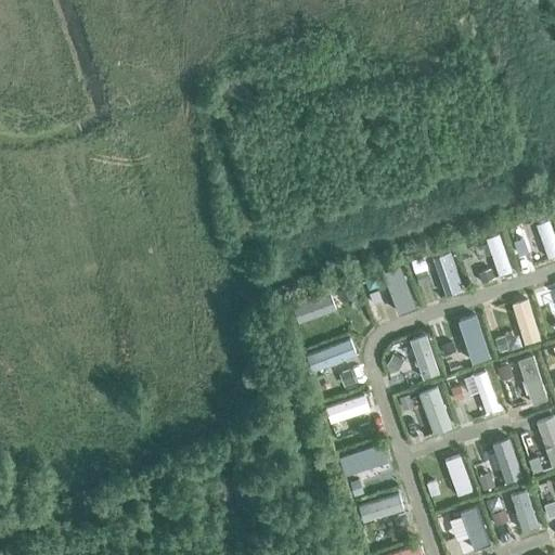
[(554,255),(554,244),(546,222),(534,227),(546,259),(554,255)]
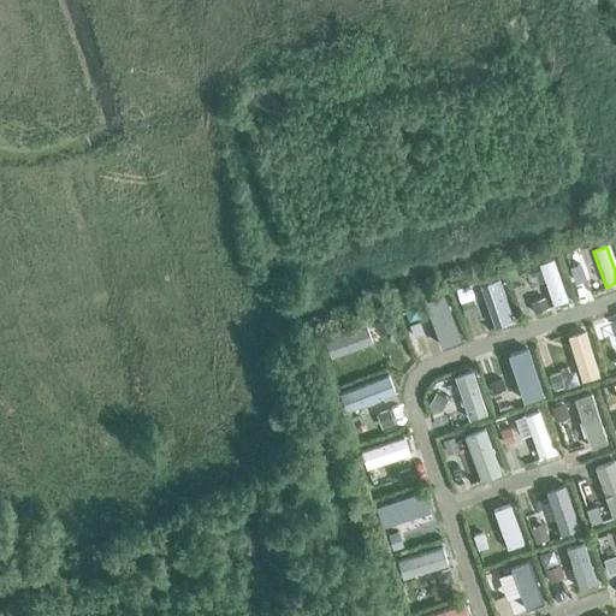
[(566,303),(550,261),(537,266),(552,308),(566,303)]
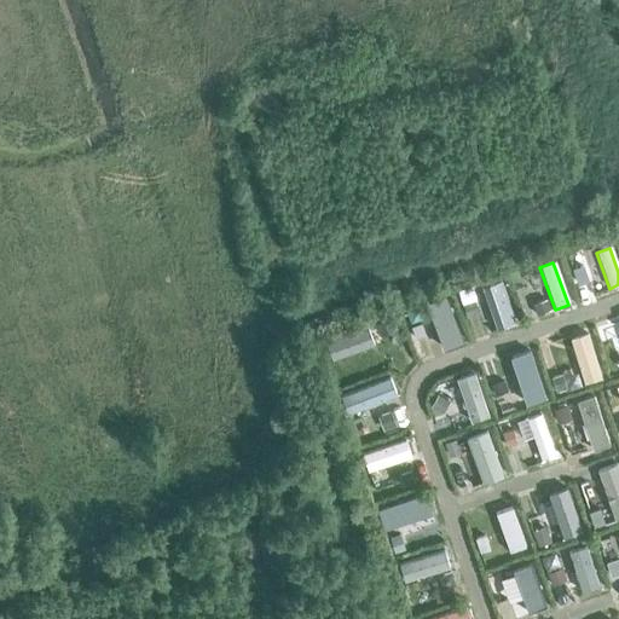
[(514,323),(499,282),(481,288),(495,329),(514,323)]
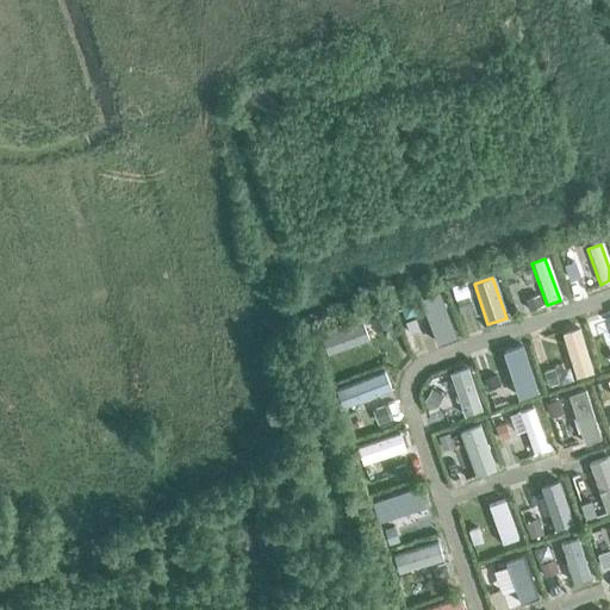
[(453,337),(439,294),(424,299),(439,342),(453,337)]
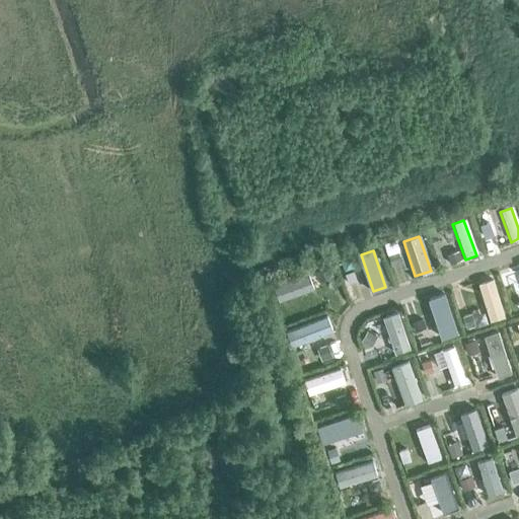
[(309,276),(273,287),(278,302),(313,291),(309,276)]
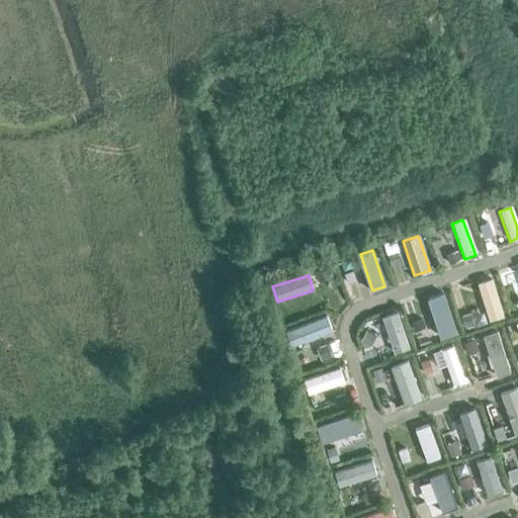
[(502,318),(492,280),(477,284),(488,322),(502,318)]
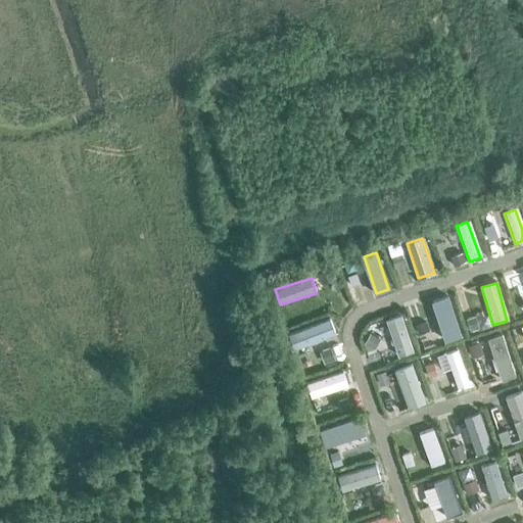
[(460,338),(446,298),(430,303),(443,343),(460,338)]
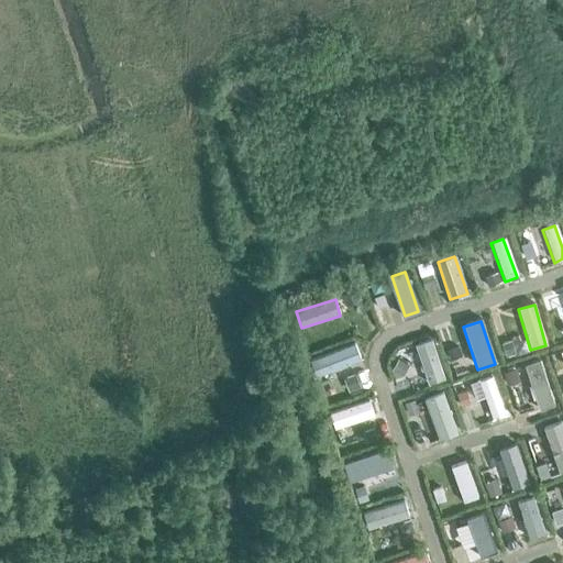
[(444,381),(430,341),(414,346),(428,386),(444,381)]
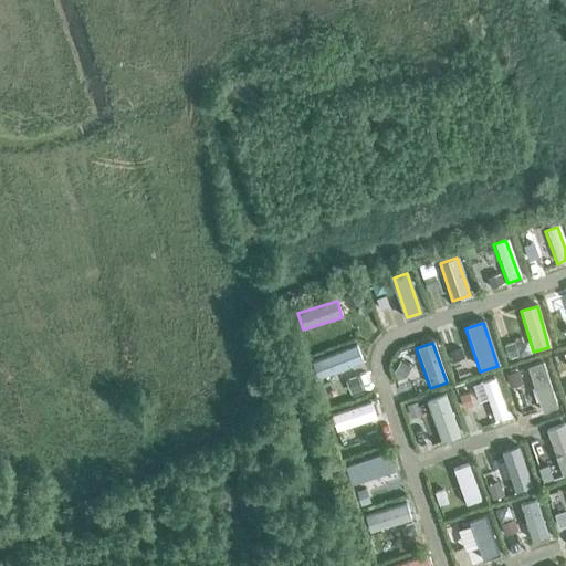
[(356,345),(312,363),(318,380),(363,363),(356,345)]
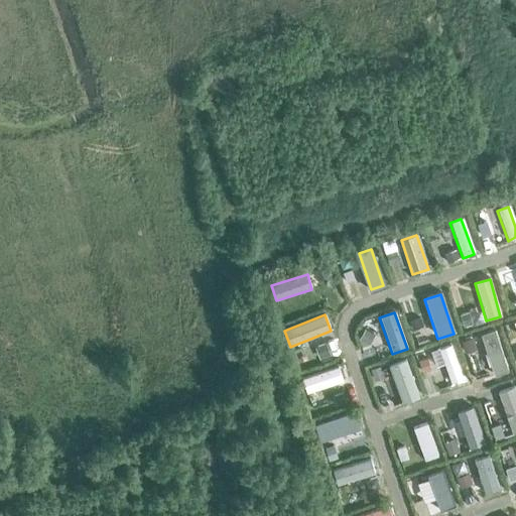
[(481,336),(495,377),(509,373),(495,332),(481,336)]
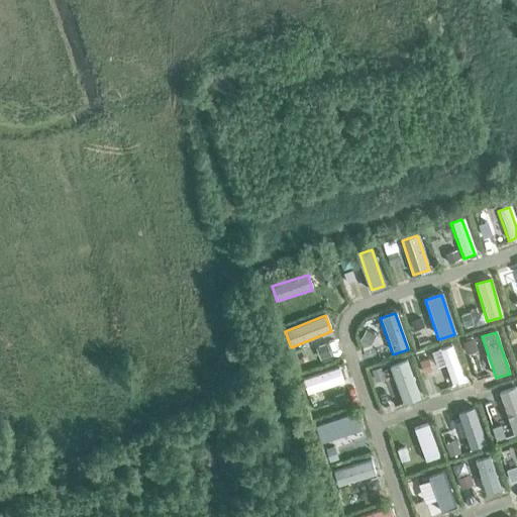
[(439,350),(450,386),(462,382),(451,346),(439,350)]
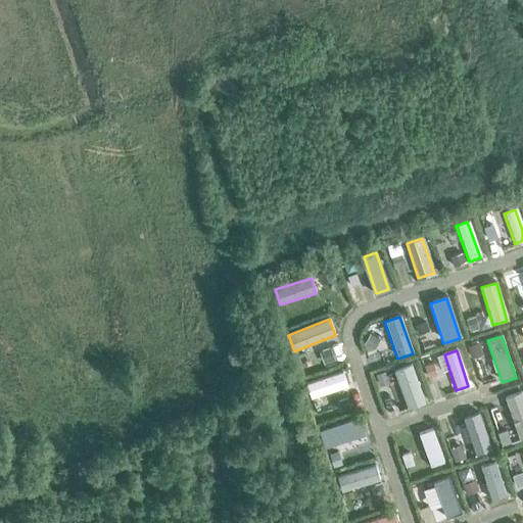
[(425,403),(412,365),(394,371),(409,410),(425,403)]
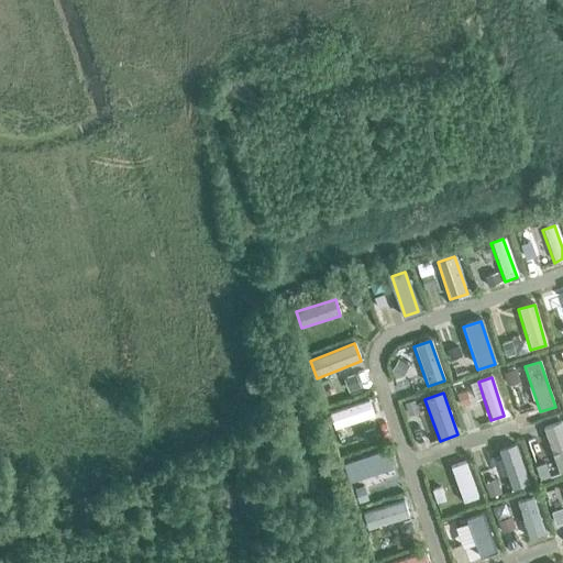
[(368,400),(329,415),(334,429),(374,415),(368,400)]
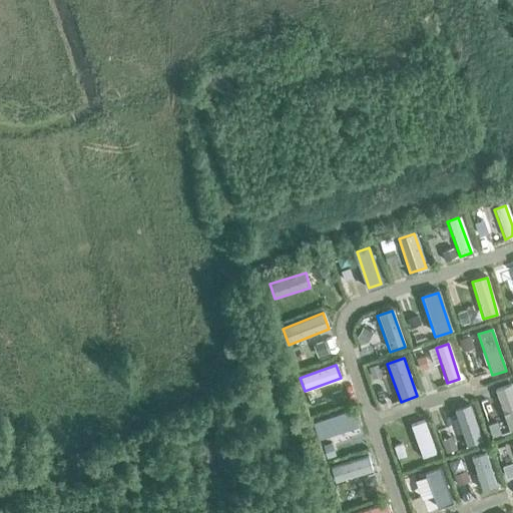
[(368,369),(371,379),(381,376),(377,366),(368,369)]
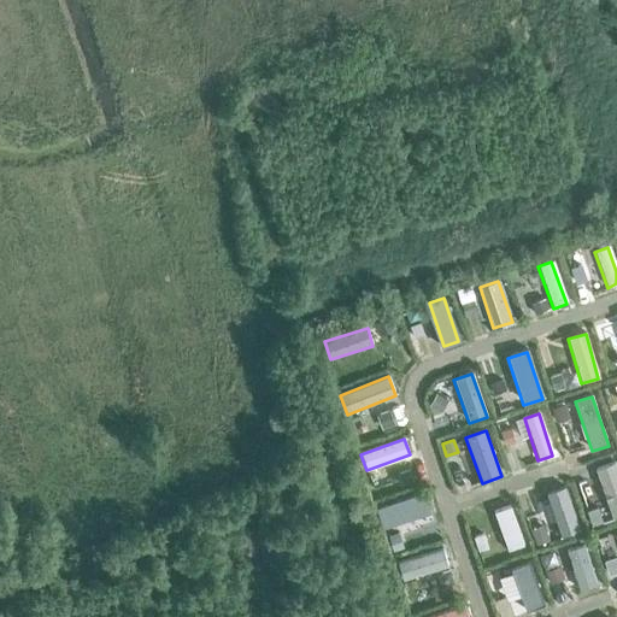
[(616,517),(616,471),(613,462),(594,468),(611,519),(616,517)]
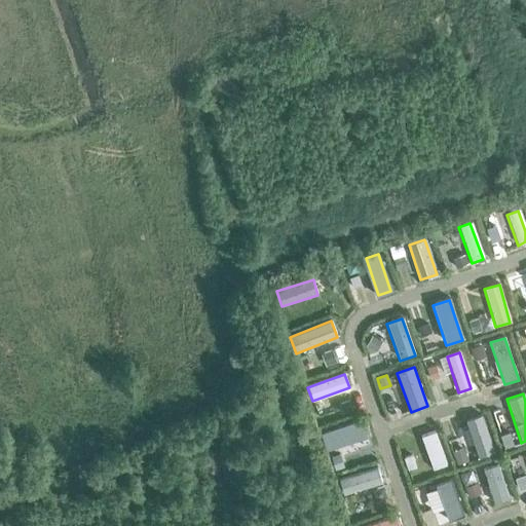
[(493,451),(484,422),(473,425),(482,455),(493,451)]
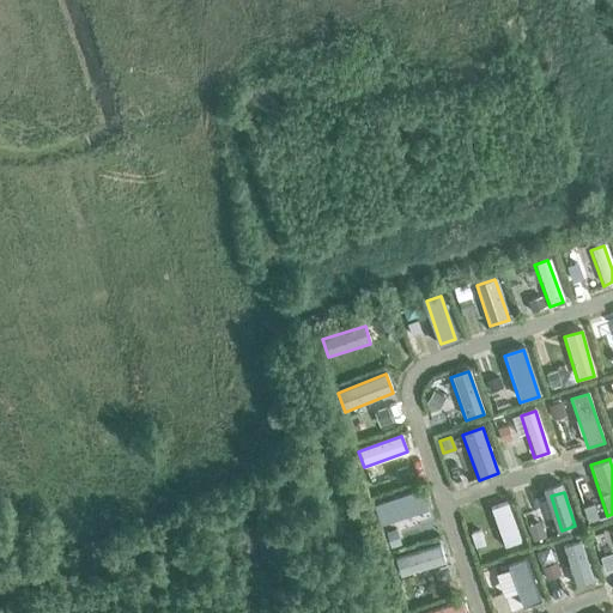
[(520,541),(507,503),(490,509),(504,547),(520,541)]
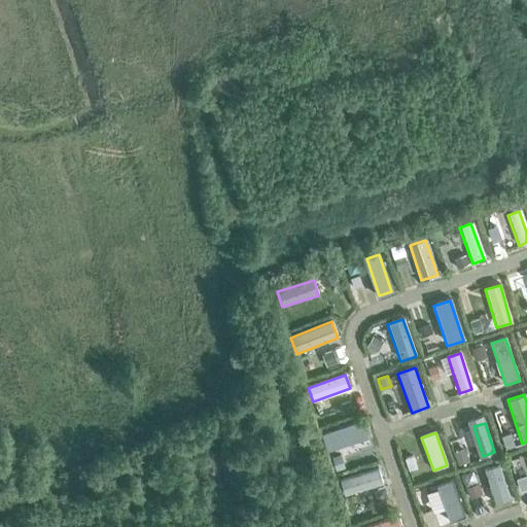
[(463,450),(452,453),(456,467),(468,463),(463,450)]
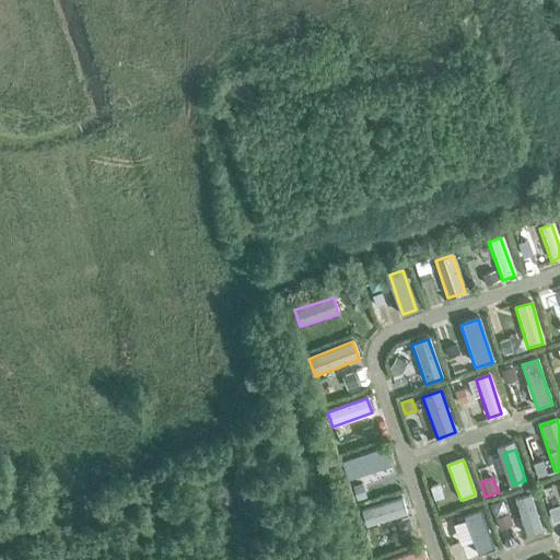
[(541,533),(529,494),(512,500),(524,538),(541,533)]
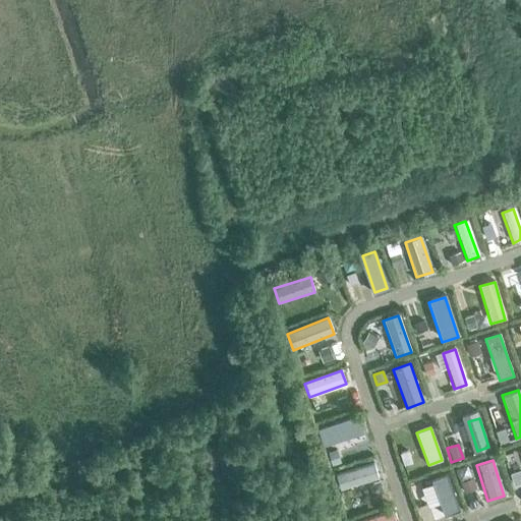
[(343,487),(380,475),(375,462),(338,474),(343,487)]
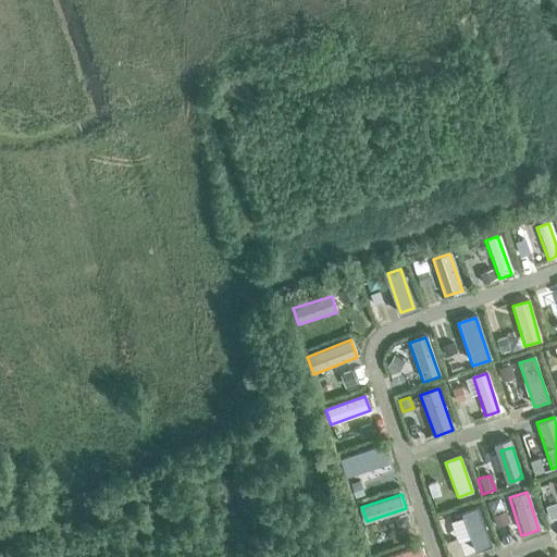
[(556,504),(556,503),(544,508),(548,521),(556,518),(556,504)]
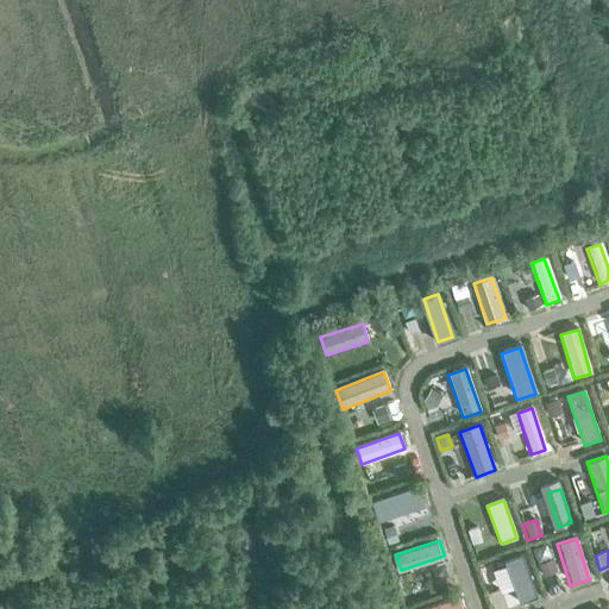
[(534,598),(520,556),(502,562),(518,604),(534,598)]
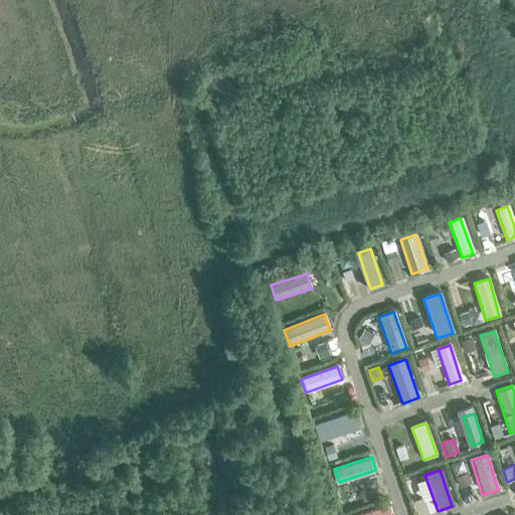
[(452,479),(456,490),(470,485),(466,474),(452,479)]
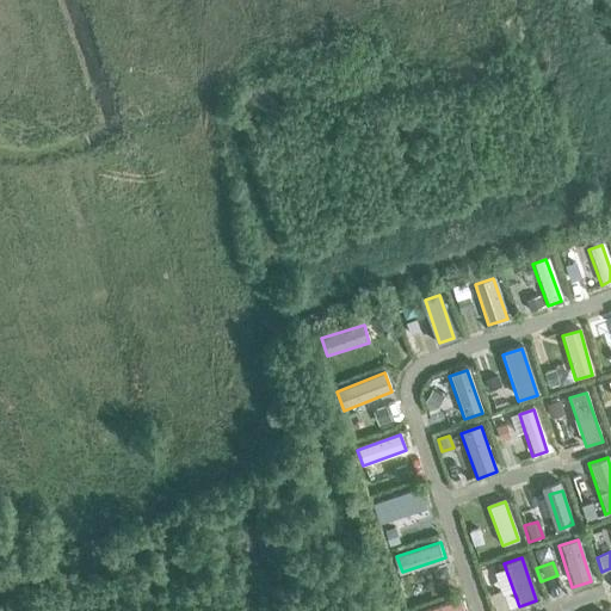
[(464,610),(461,598),(421,610),(464,610)]
